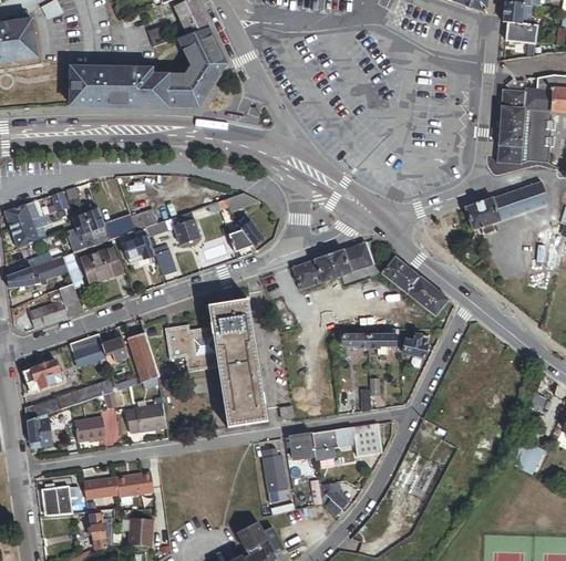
[(206,28),(208,27),(195,0),(187,0),(174,7),(186,34),(206,28)]
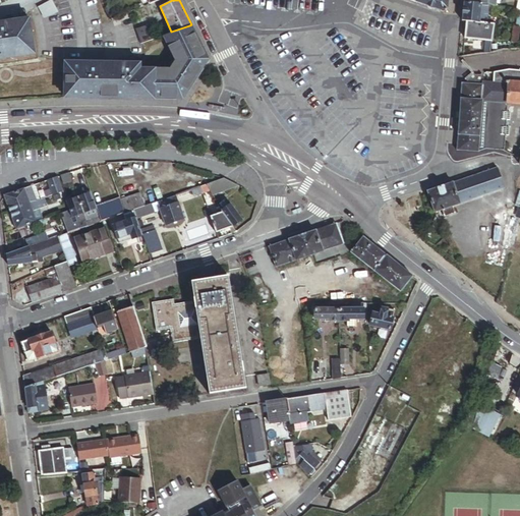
[(443,10),(447,8),(448,0),(415,0),(415,1),(443,10)]
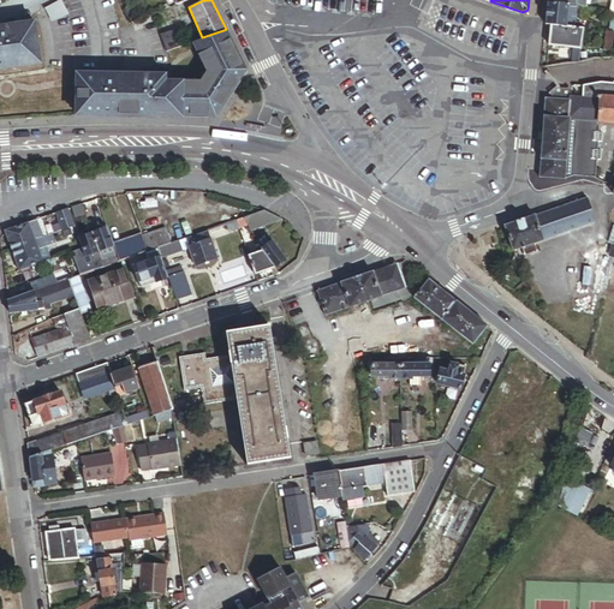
[(549,23),(566,24),(568,3),(546,1),(544,23),(549,23)]
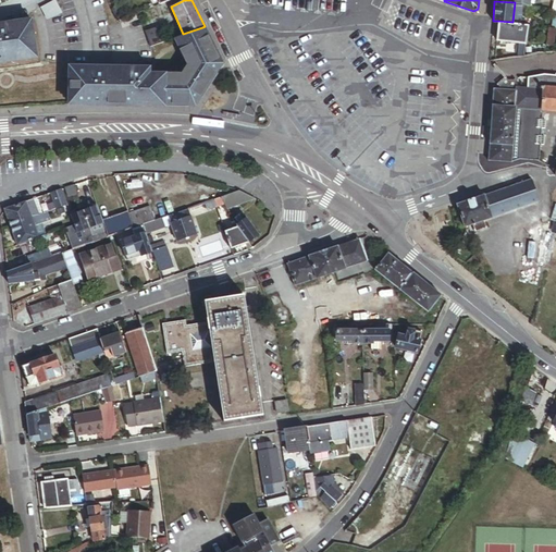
[(115,21),(122,17),(116,4),(110,8),(115,21)]
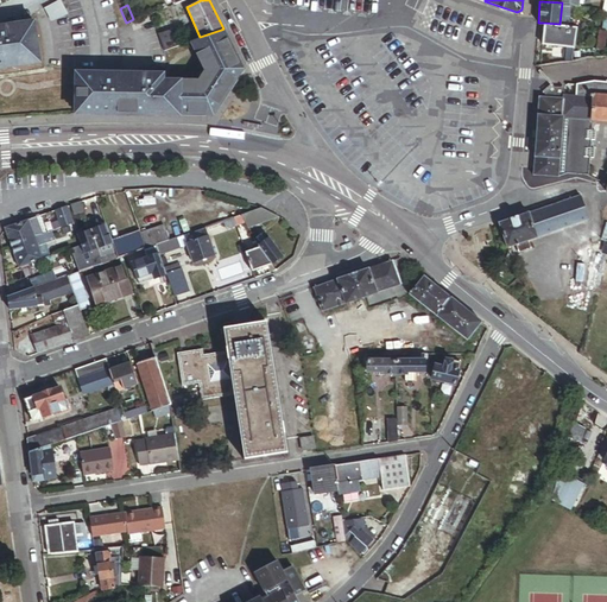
[(586,56),(600,55),(606,24),(606,11),(605,12),(600,30),(598,29),(593,48),(574,49),(574,59),(586,56)]
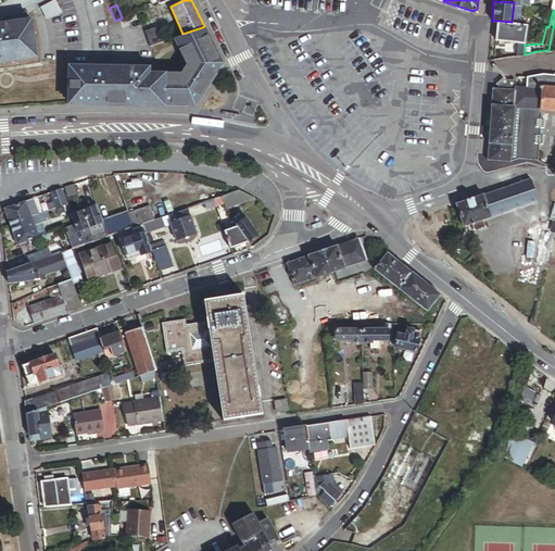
[(495,39),(524,41),(527,24),(512,22),(496,21),(495,39)]
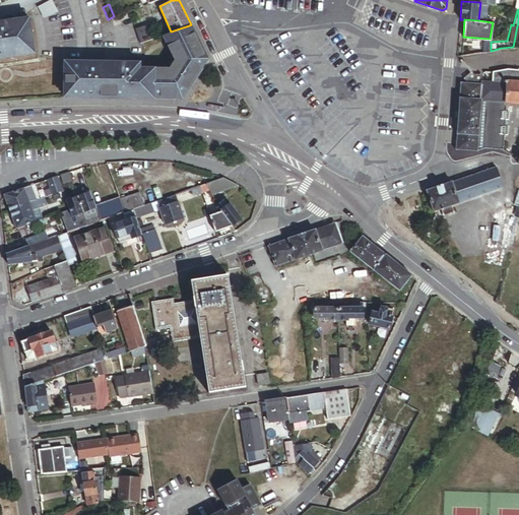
[(0,60),(36,56),(30,21),(0,24),(0,60)]
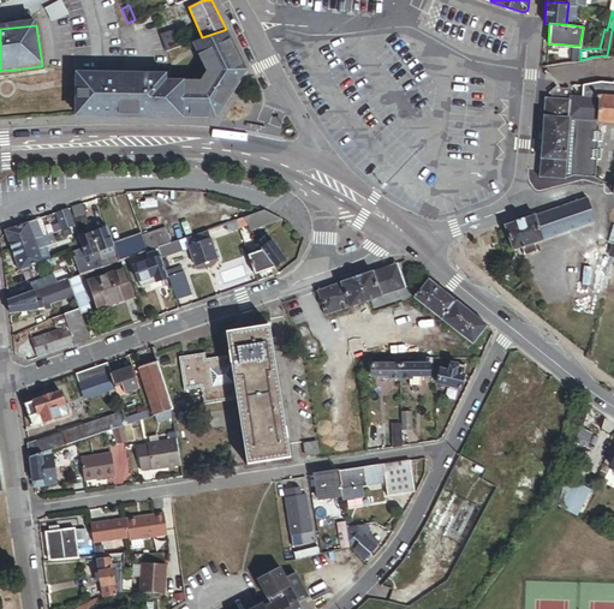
[(160,41),(180,34),(178,27),(158,34),(160,41)]
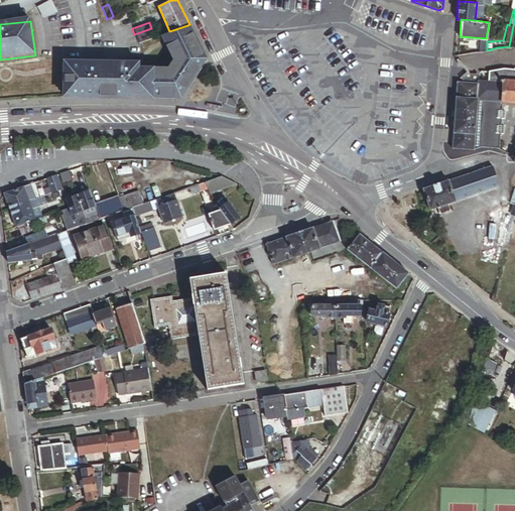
[(138,92),(174,90),(203,57),(187,25),(169,31),(160,34),(172,57),(166,65),(137,66),(136,60),(63,66),(65,91),(66,98),(138,93),(138,92)]
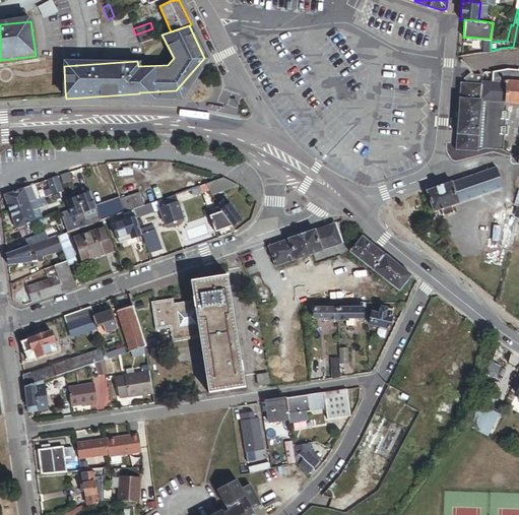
[(138,43),(155,37),(152,28),(135,35),(138,43)]
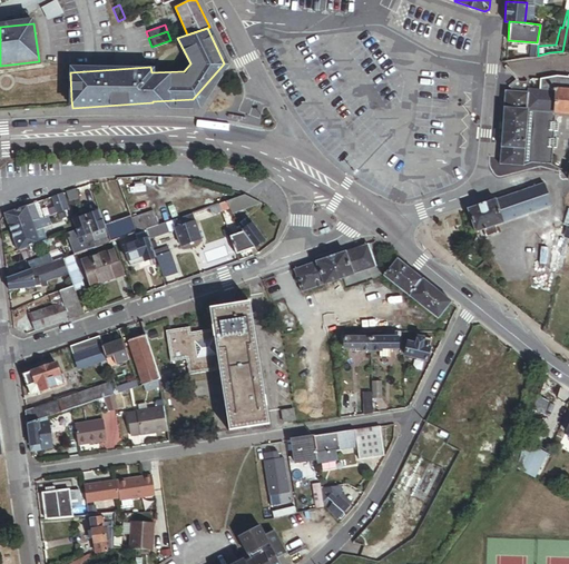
[(568,88),(568,75),(557,73),(556,85),(540,83),(539,88),(555,89),(555,88),(568,88)]
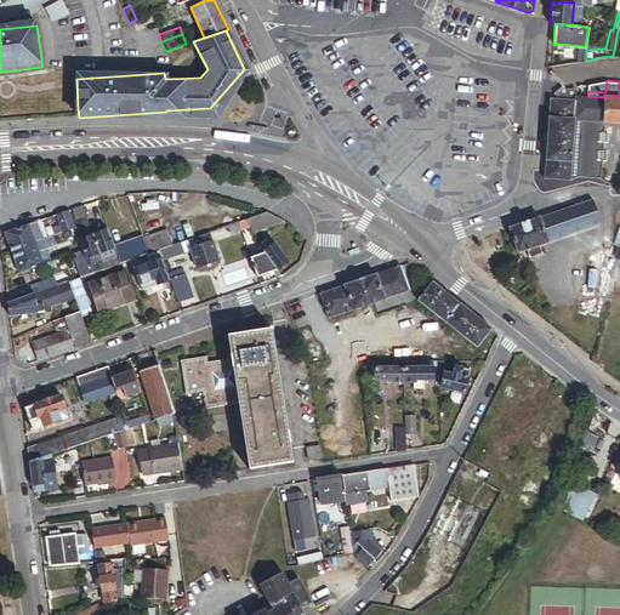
[(589,91),(606,92),(607,80),(606,80),(589,84),(589,91)]
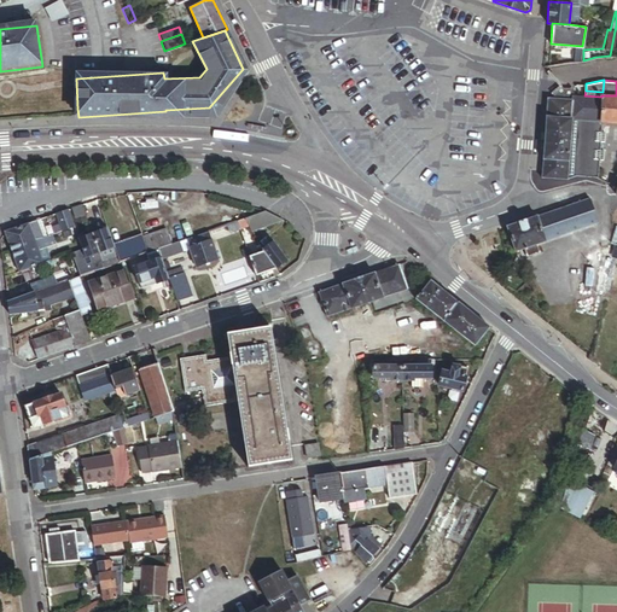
[(557,88),(553,93),(552,97),(547,97),(541,175),(566,176),(570,117),(601,120),(616,121),(616,95),(601,95),(601,97),(585,95),(572,94),(572,87),(570,88),(562,87),(559,86),(557,88)]
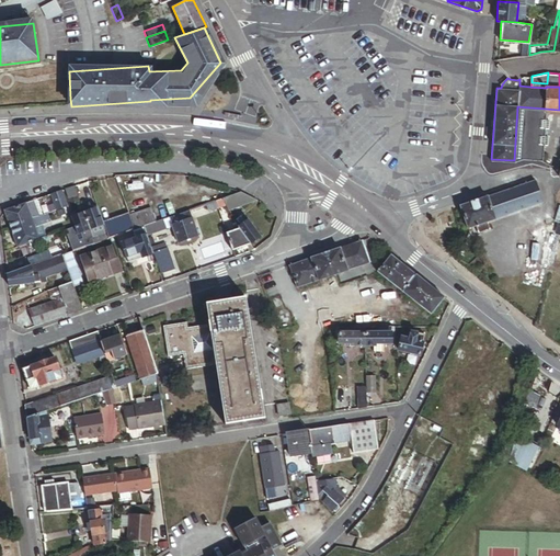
[(546,109),(517,106),(514,160),(516,160),(520,159),(530,156),(541,160),(543,145),(547,145),(547,136),(544,136),(544,128),(548,128),(548,120),(545,120),(546,109)]
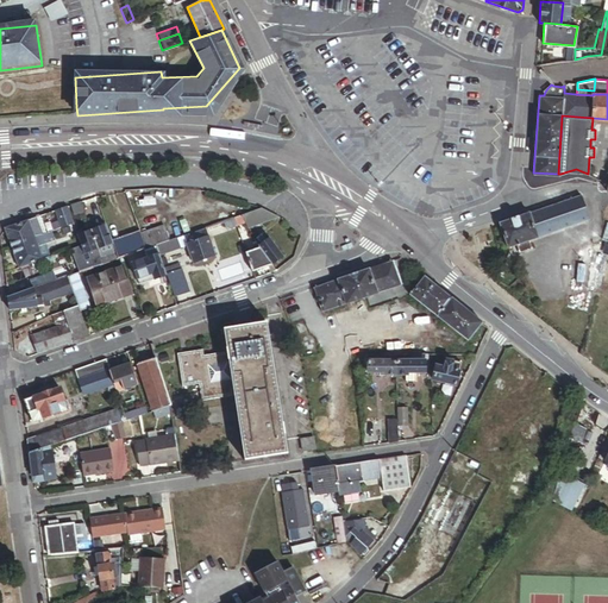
[(532,247),(528,239),(589,219),(581,194),(499,221),(507,246),(516,244),(519,251),(532,247)]
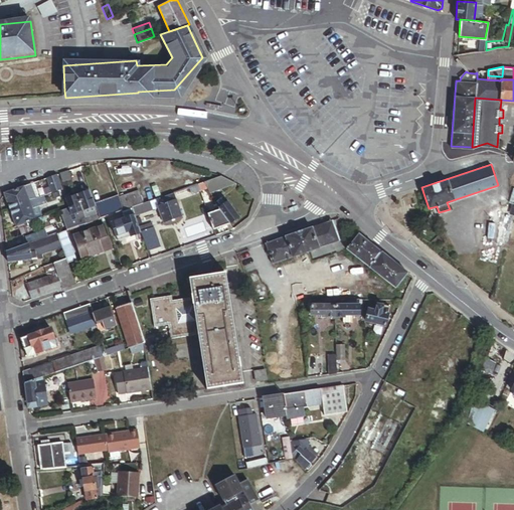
[(61,178),(68,175),(66,169),(59,172),(61,178)]
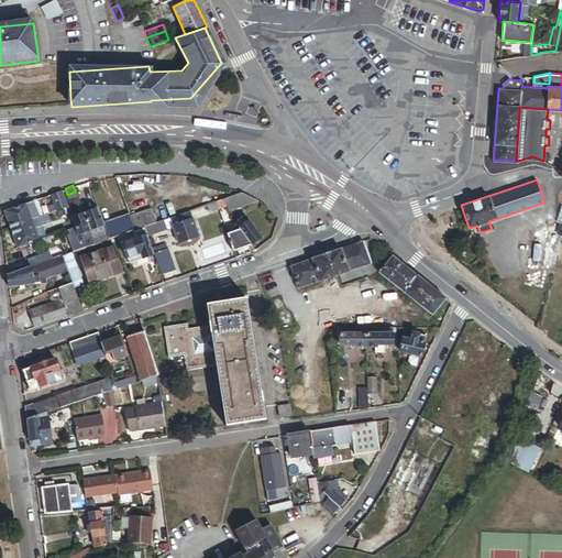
[(55,209),(67,205),(62,189),(50,194),(55,209)]
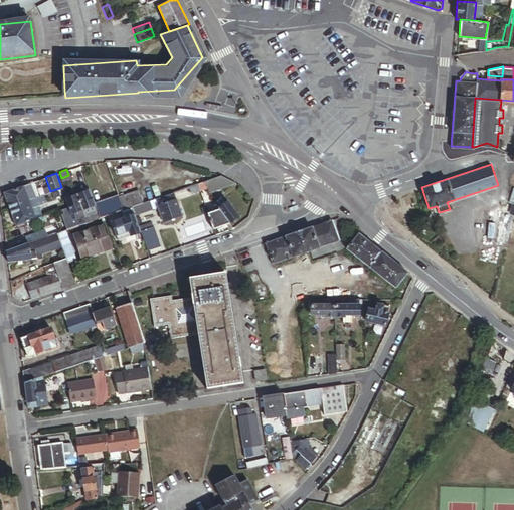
[(207,188),(209,190),(235,181),(220,175),(203,181),(207,188)]
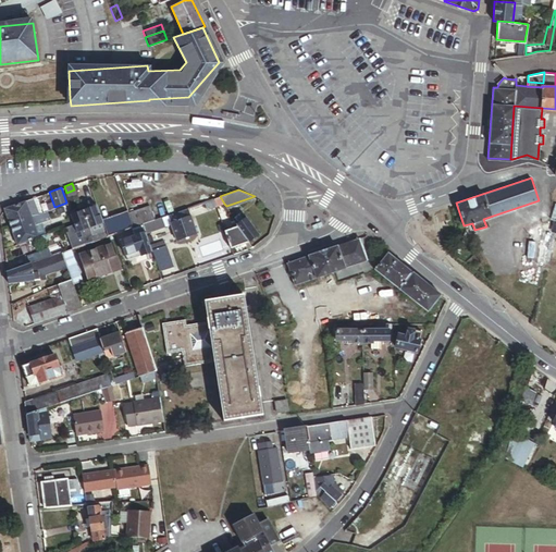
[(40,210),(36,196),(25,200),(28,209),(32,207),(36,209),(37,210),(40,210)]
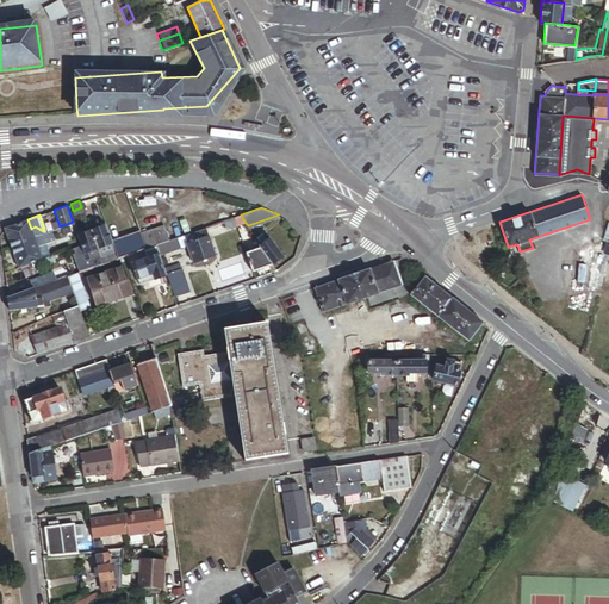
[(44,230),(41,230),(39,229),(35,226),(31,229),(28,219),(4,226),(10,244),(45,232),(44,230)]
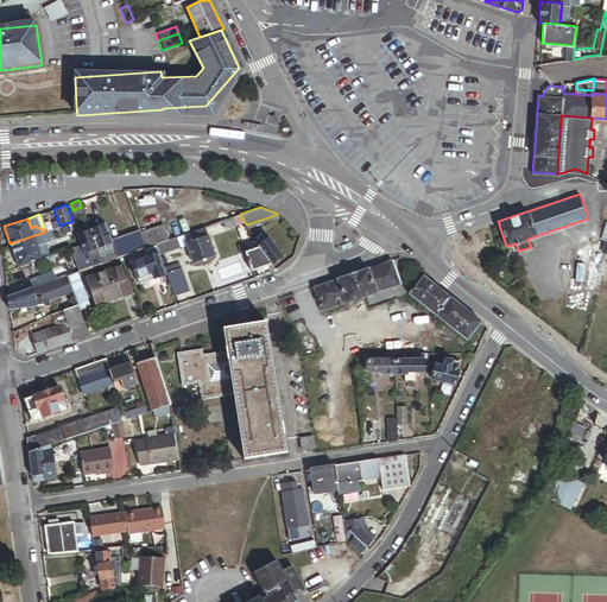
[(111,241),(109,239),(105,223),(90,228),(96,247),(111,241)]
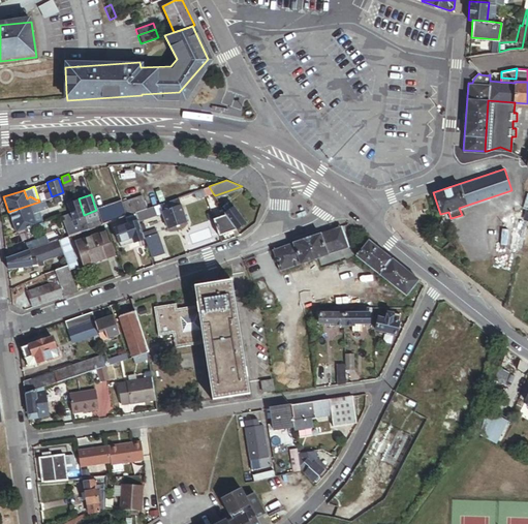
[(134,212),(138,210),(146,208),(142,194),(121,202),(125,215),(128,214),(134,212)]
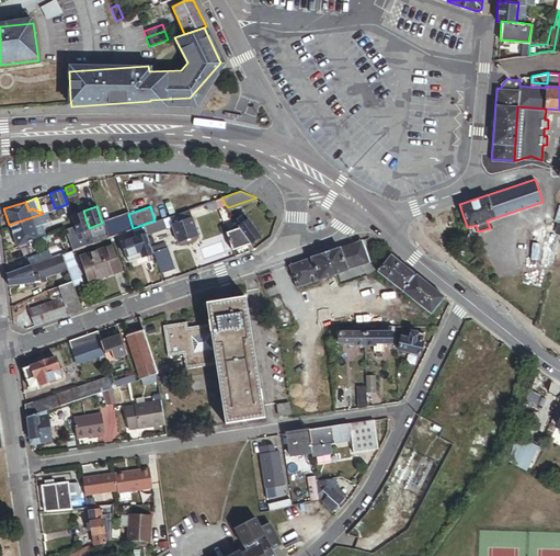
[(169,216),(171,224),(191,217),(187,210),(169,216)]
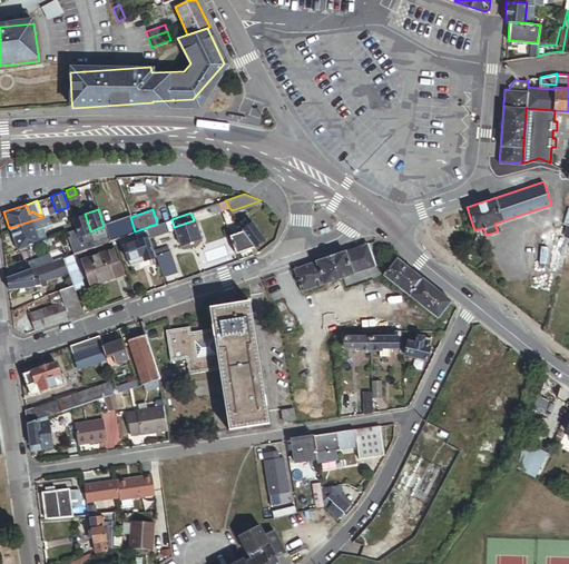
[(78,235),(90,231),(85,214),(76,217),(72,218),(78,235)]
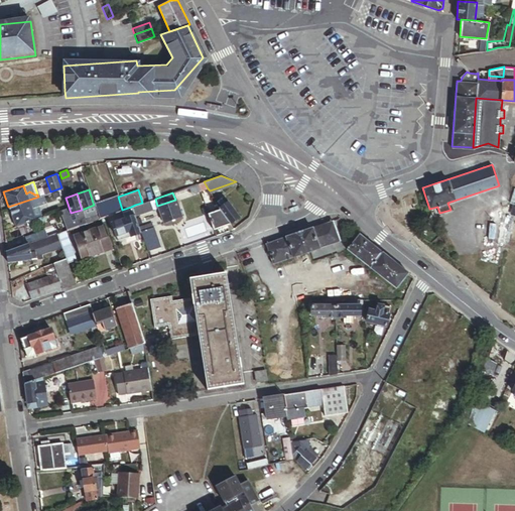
[(99,218),(122,210),(118,197),(117,195),(93,203),(94,205),(97,213),(99,218)]
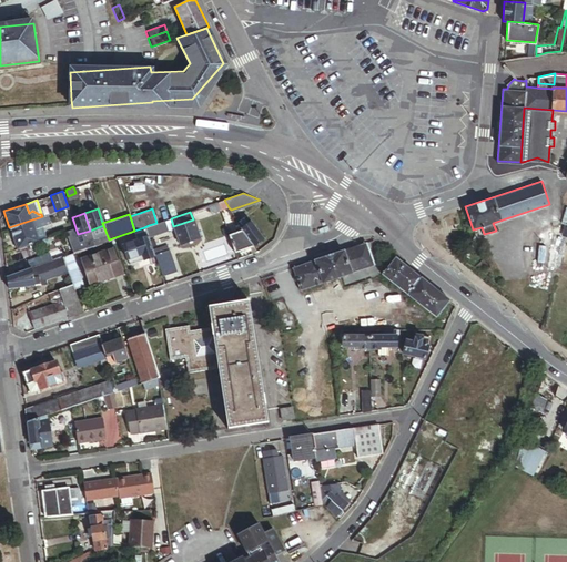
[(17,248),(38,241),(33,225),(37,223),(39,221),(39,218),(42,217),(42,216),(9,227),(12,235),(17,248)]
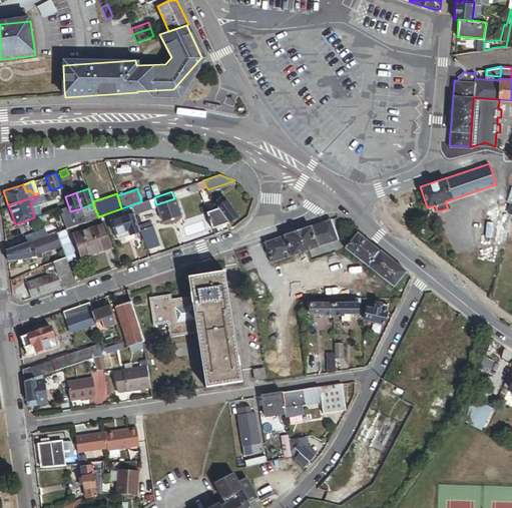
[(44,213),(38,196),(35,197),(35,199),(33,201),(30,203),(34,217),(44,213)]
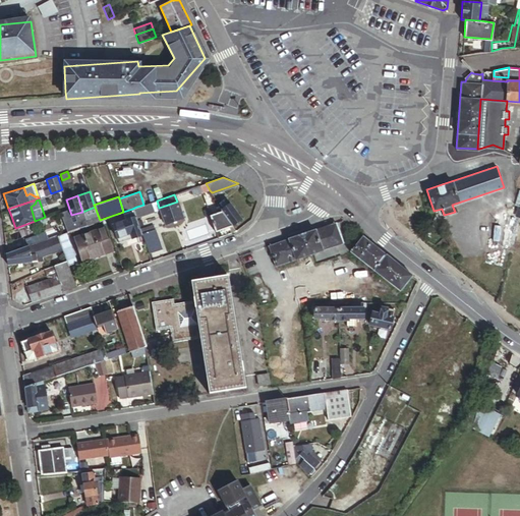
[(159,208),(157,201),(149,203),(151,211),(159,208)]
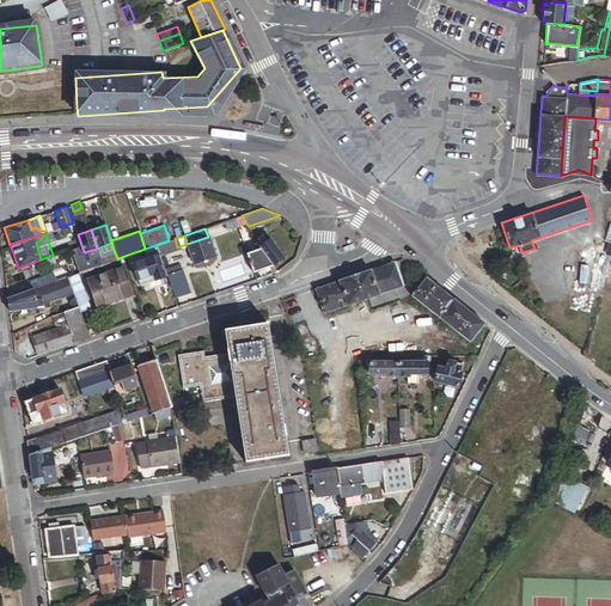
[(272,264),(282,257),(269,239),(264,242),(261,236),(257,239),(262,245),(261,246),(272,264)]
